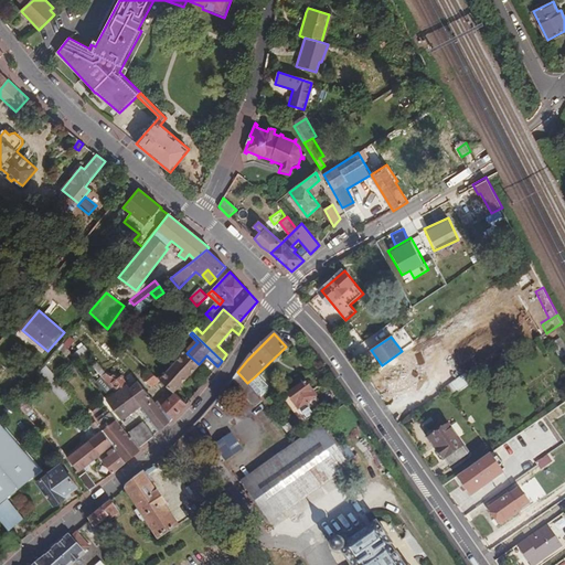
[(564,351),(564,349),(560,339),(552,343),(558,355),(564,351)]
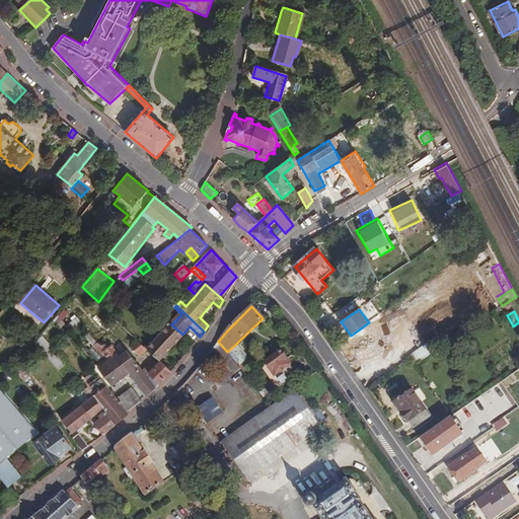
[(66,325),(70,330),(81,321),(77,317),(66,325)]
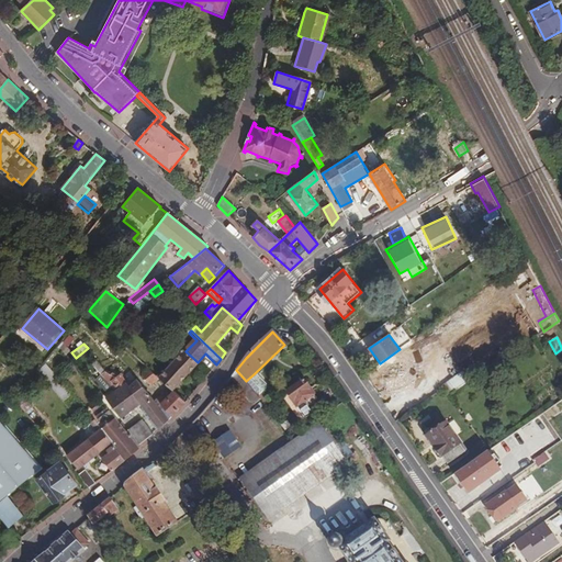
[(198,362),(186,351),(159,378),(173,391),(199,363),(198,362)]
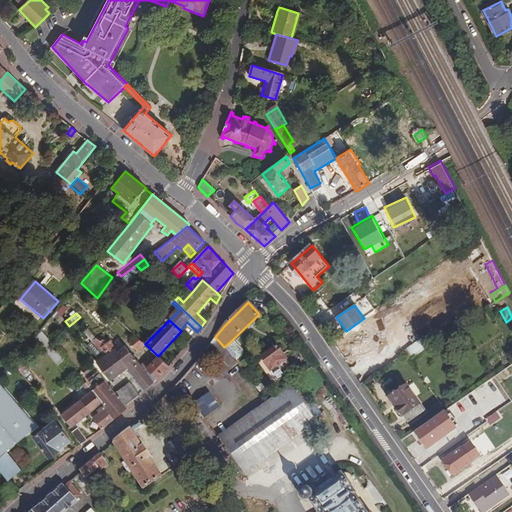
[(144,392),(154,382),(147,374),(133,355),(125,345),(118,350),(110,340),(106,342),(102,341),(100,341),(97,336),(94,334),(90,337),(105,356),(97,363),(110,381),(114,378),(117,382),(120,380),(117,376),(128,368),(132,373),(130,374),(144,391),(144,392)]
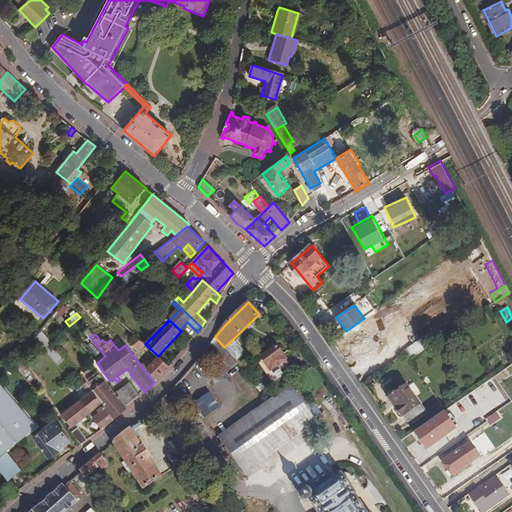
[(138,349),(144,343),(135,335),(129,341),(138,349)]
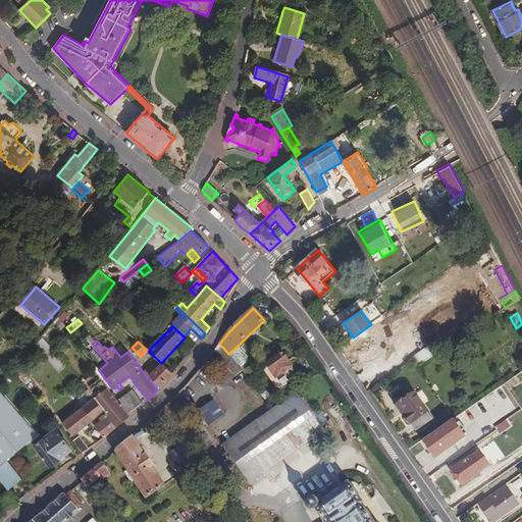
[(237,376),(243,371),(240,368),(228,354),(219,344),(214,351),(237,376)]
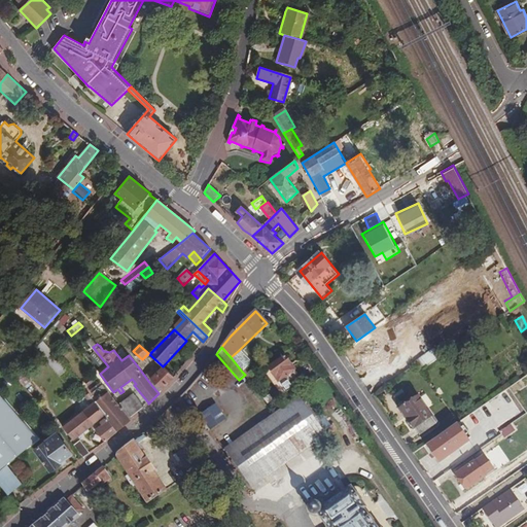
[(239,350),(231,357),(242,372),(249,365),(249,361),(239,350)]
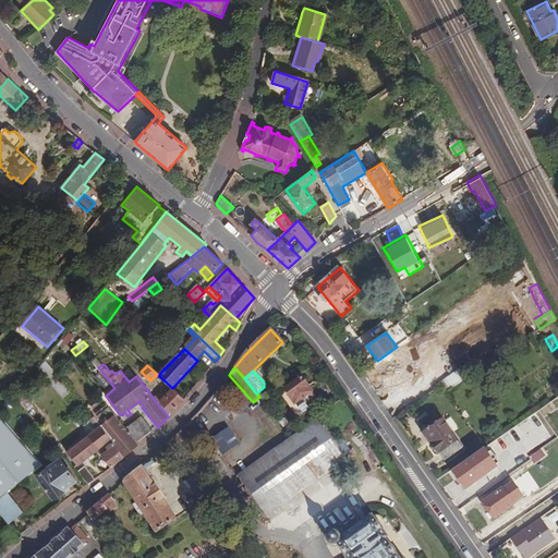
[(462,372),(441,386),(447,393),(468,378),(462,372)]
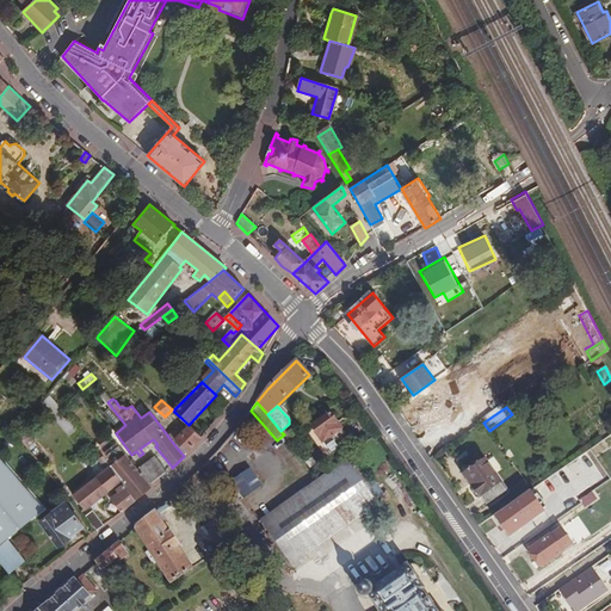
[(351,442),(331,413),(313,426),(332,454),(351,442)]
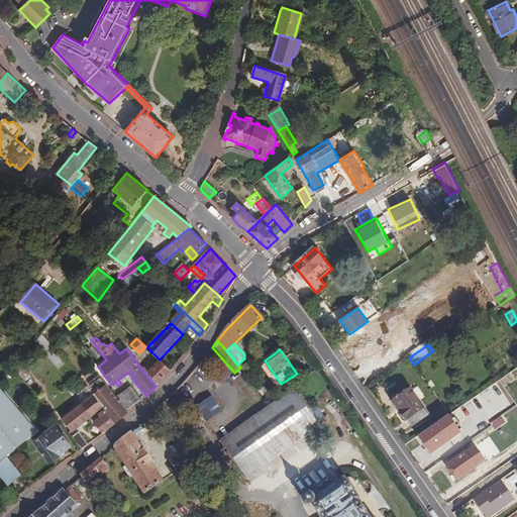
[(55,357),(52,359),(59,369),(62,366),(55,357)]
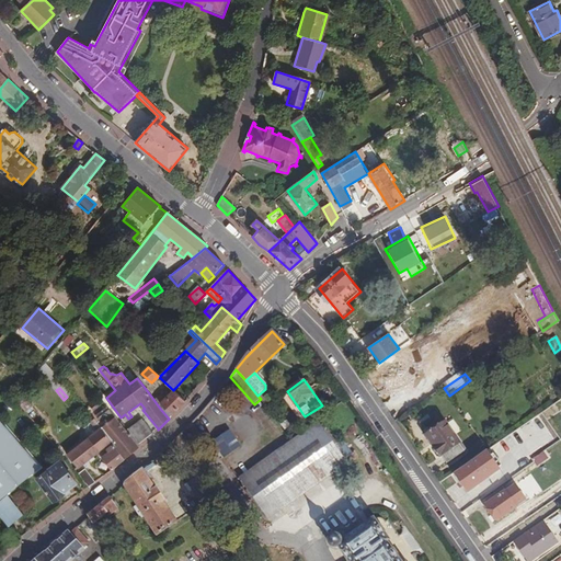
[(169,419),(185,401),(173,390),(167,397),(163,393),(157,399),(164,407),(161,410),(169,419)]
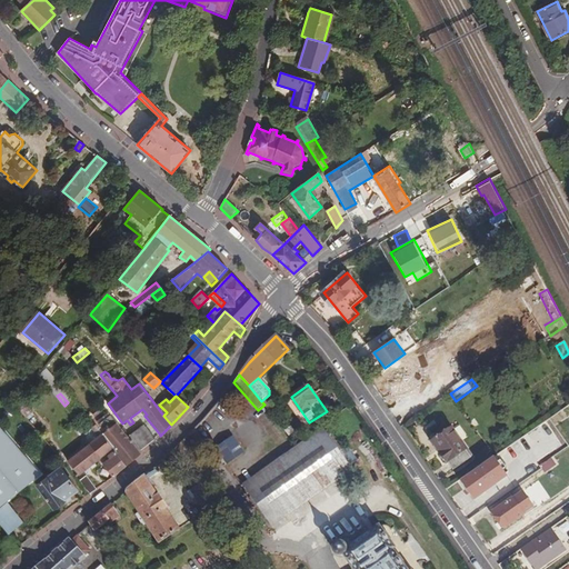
[(41,425),(19,398),(13,403),(36,430),(41,425)]
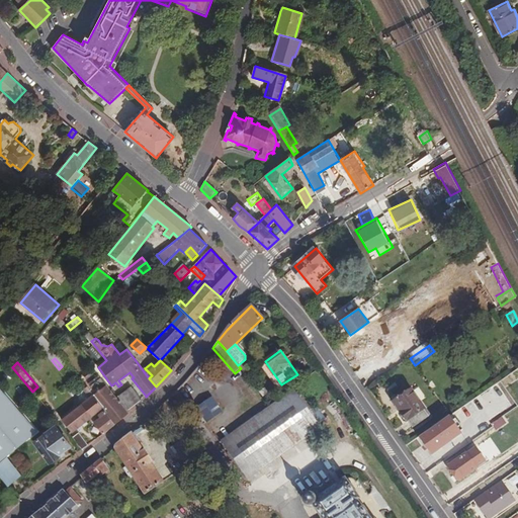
[(87,383),(90,386),(101,377),(99,375),(87,383)]
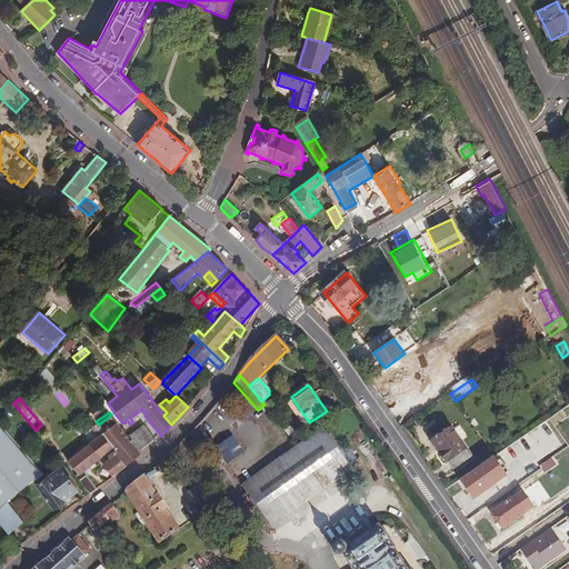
[(102,433),(128,467),(141,455),(139,451),(155,439),(146,427),(136,435),(135,432),(128,437),(111,415),(99,425),(105,432),(102,433)]
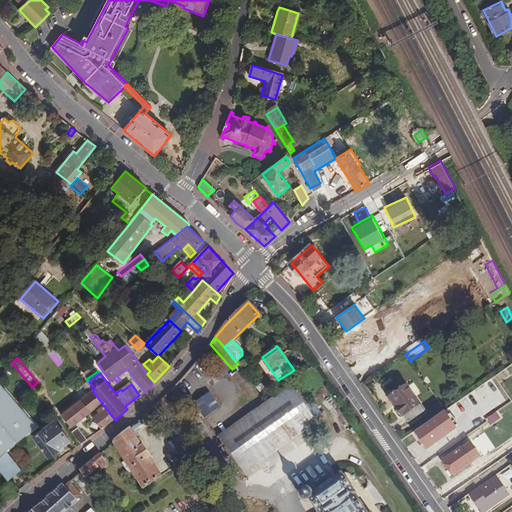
[(496,447),(511,436),(511,402),(494,376),(442,410),(462,440),(482,426),(496,447)]
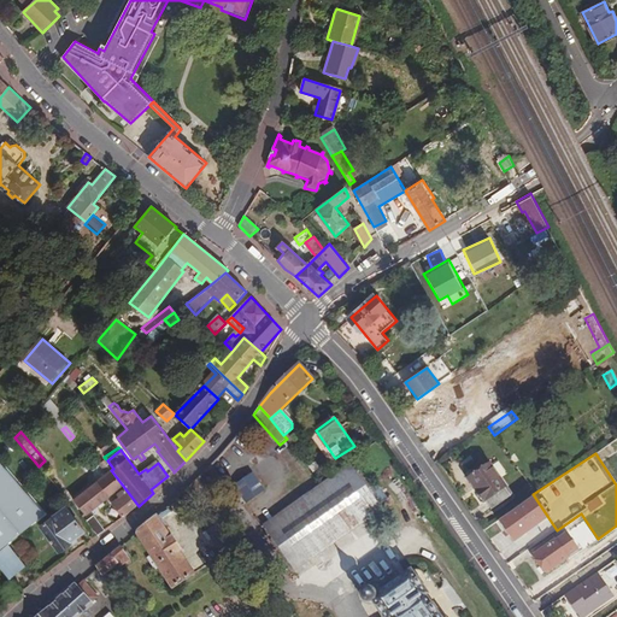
[(94,469),(104,462),(103,459),(100,460),(90,457),(87,460),(94,469)]
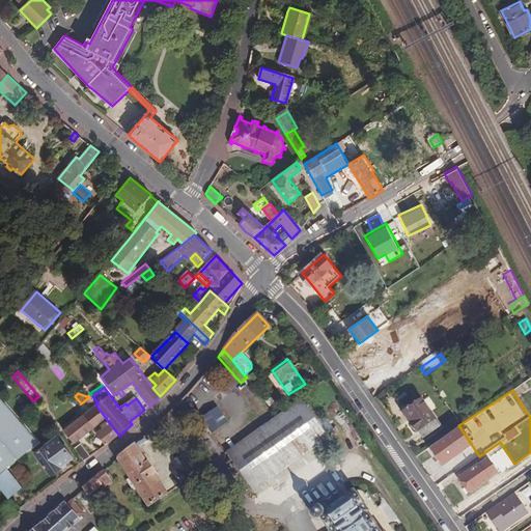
[(436,419),(422,400),(404,413),(412,423),(412,427),(415,430),(418,432),(423,439),(439,427),(435,421),(436,419)]
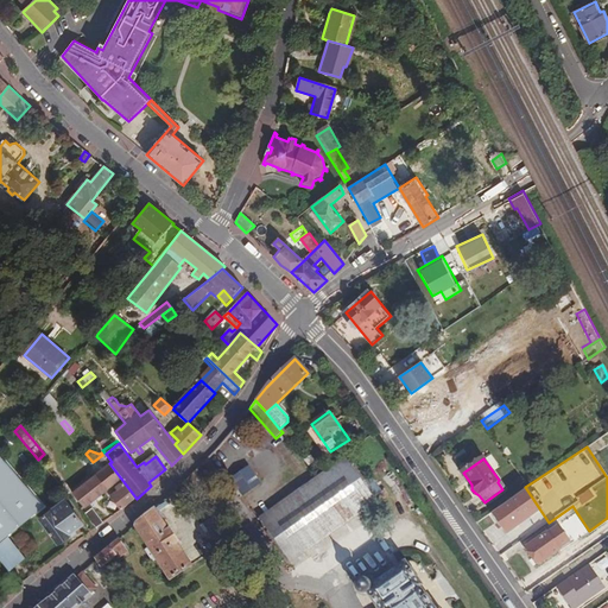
[(20,479),(5,460),(0,463),(0,472),(11,486),(20,479)]
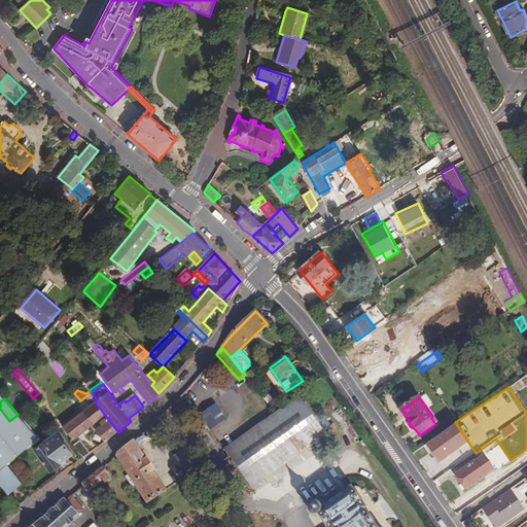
[(325,432),(302,400),(227,452),(251,486),(325,432)]
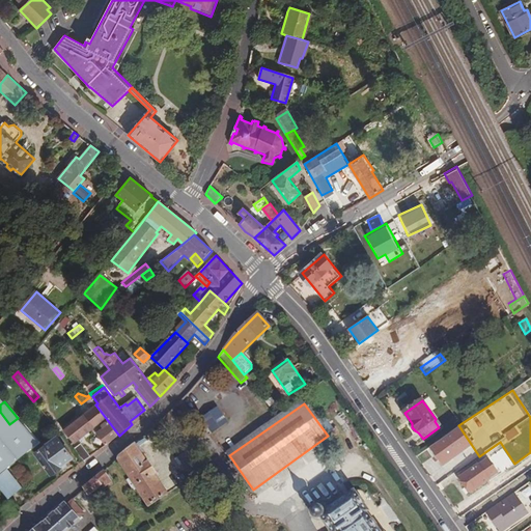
[(96,434),(106,446),(119,436),(95,404),(63,431),(74,444),(104,420),(106,422),(101,427),(103,428),(96,434)]
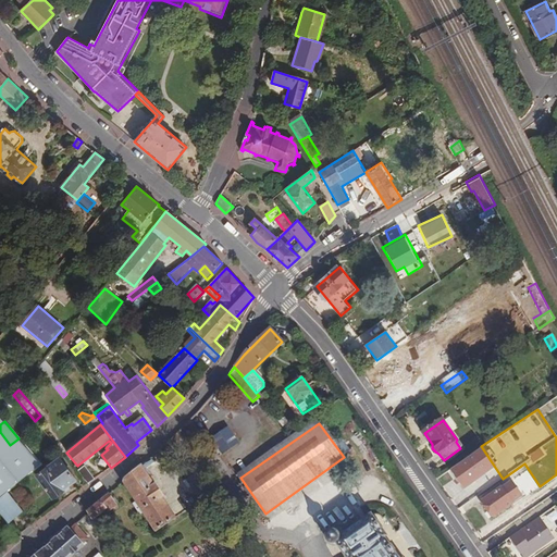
[(238,442),(227,428),(213,438),(223,453),(238,442)]
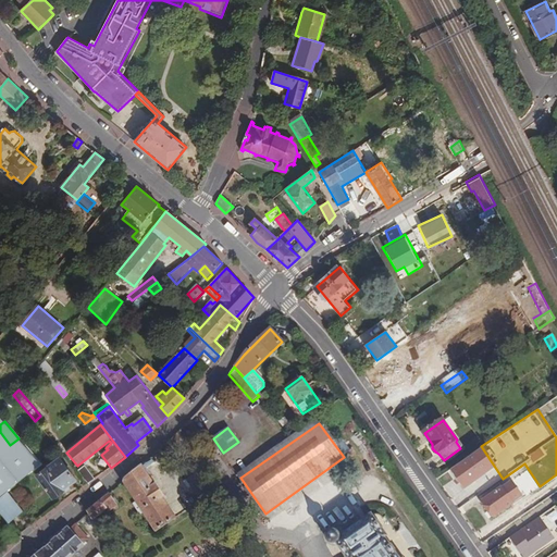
[(465,491),(495,470),(481,449),(450,471),(465,491)]
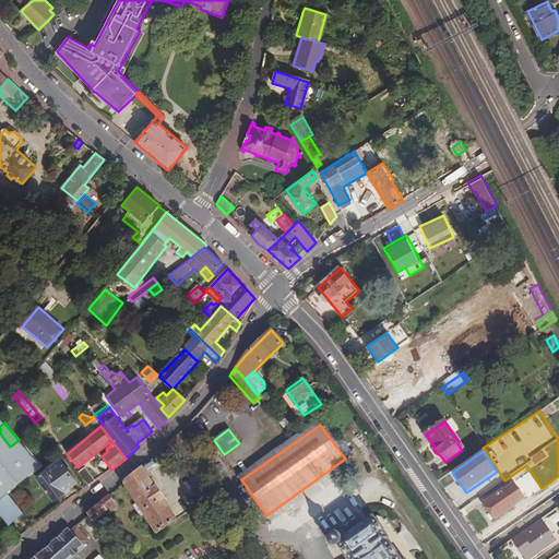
[(75,482),(59,462),(37,480),(55,501),(64,492),(63,491),(75,482)]
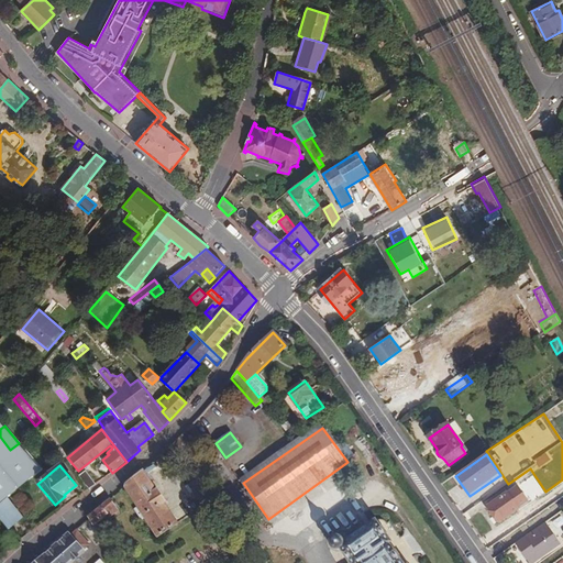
[(156,492),(143,471),(125,485),(127,490),(138,507),(135,510),(142,520),(144,518),(157,538),(177,522),(164,503),(165,501),(157,490),(156,492)]
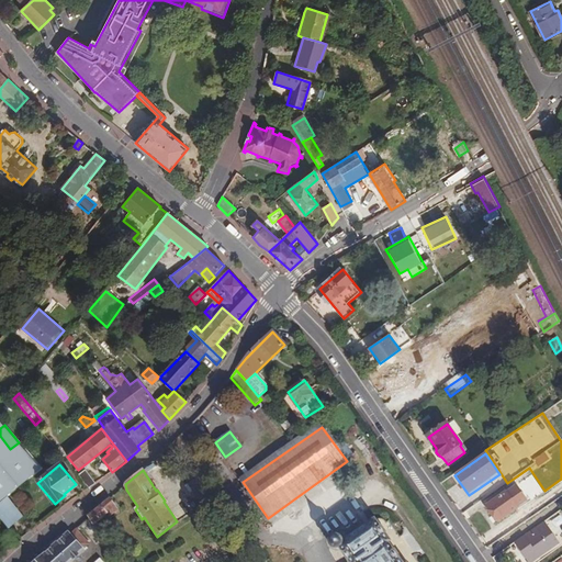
[(85,471),(78,476),(89,489),(96,484),(85,471)]
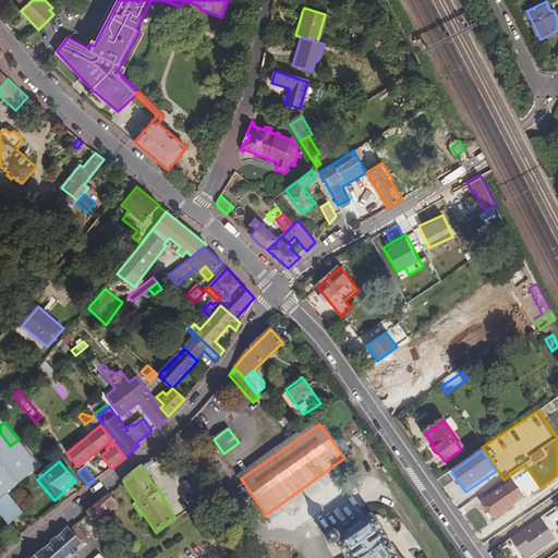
[(513,482),(504,488),(485,501),(495,517),(513,505),(513,504),(523,496),(513,482)]
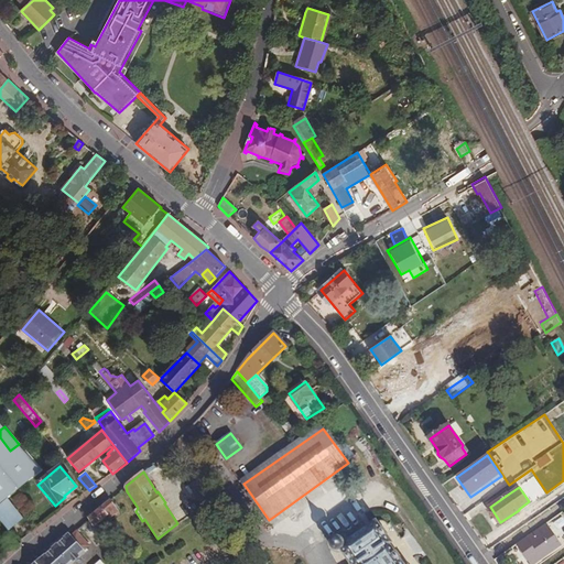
[(22,520),(6,499),(0,502),(0,518),(9,531),(22,520)]
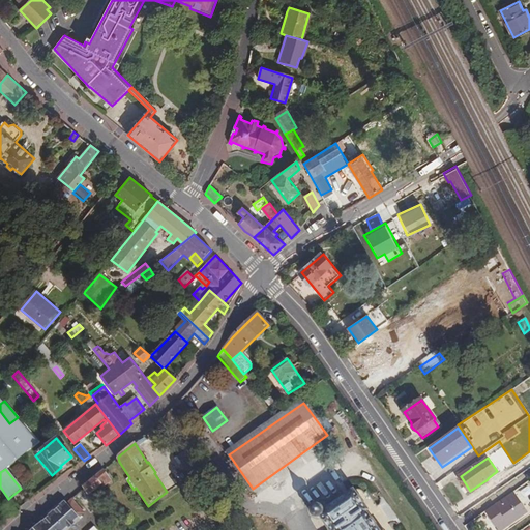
[(83,487),(84,488),(88,493),(86,495),(97,507),(102,502),(93,491),(102,483),(105,484),(108,483),(110,486),(114,481),(104,470),(83,487)]
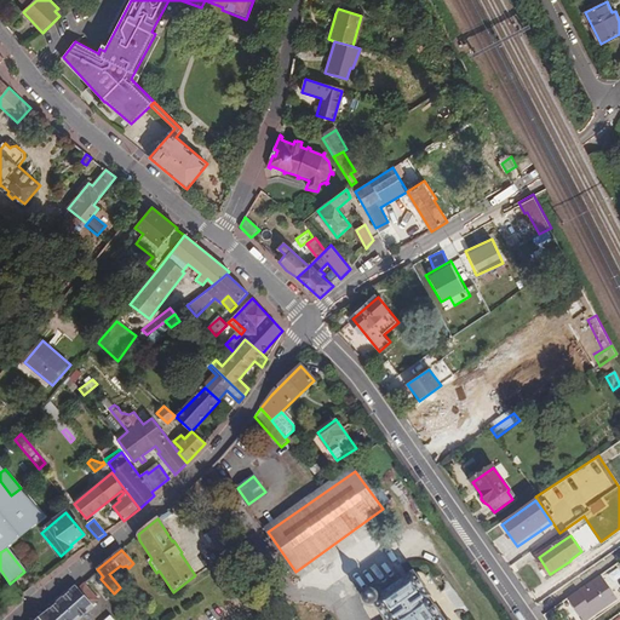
[(458,619),(428,577),(413,574),(379,598),(378,593),(374,591),(369,591),(366,592),(363,597),(365,601),(367,604),(371,606),(375,604),(385,619),(458,619)]
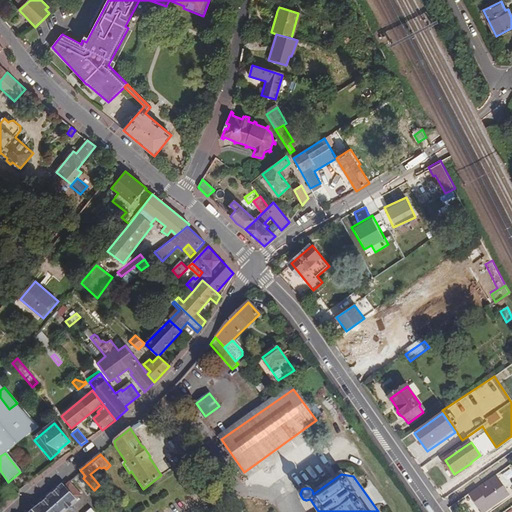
[(495,476),(470,494),(482,511),(507,493),(495,476)]
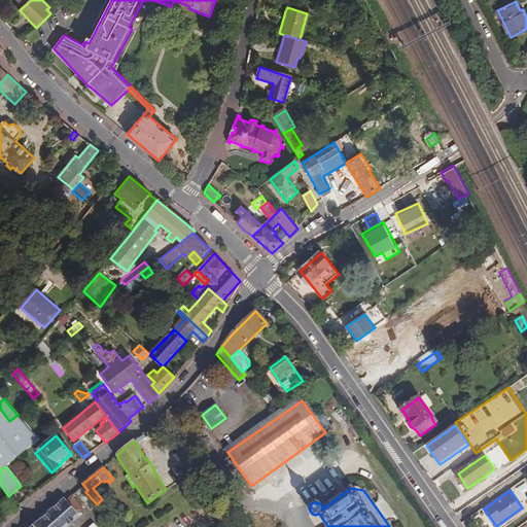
[(71,496),(36,526),(64,526),(83,510),(71,496)]
